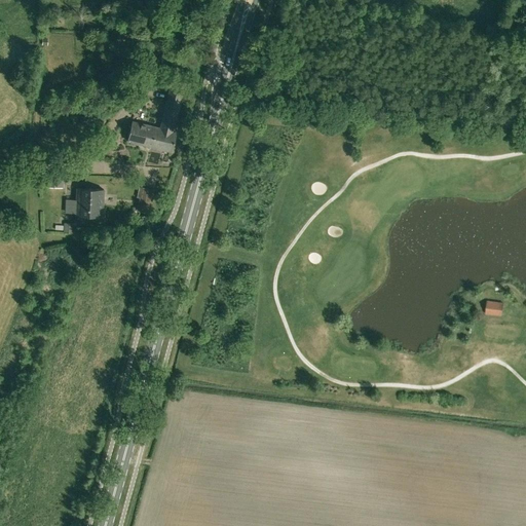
[(108,76),(108,81),(112,83),(116,81),(117,76),(112,73),(108,76)]
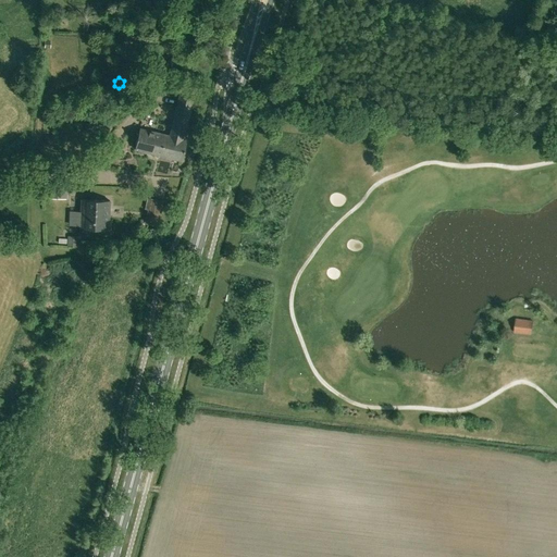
[(170,136),(140,128),(135,149),(182,161),(187,140),(183,139),(195,95),(181,91),(170,136)]
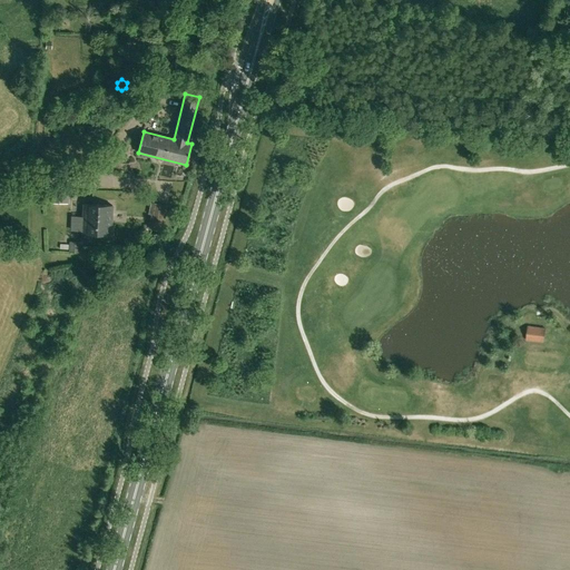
[(46,189),(45,196),(59,196),(58,203),(68,204),(68,189),(69,188),(46,187),(46,189)]
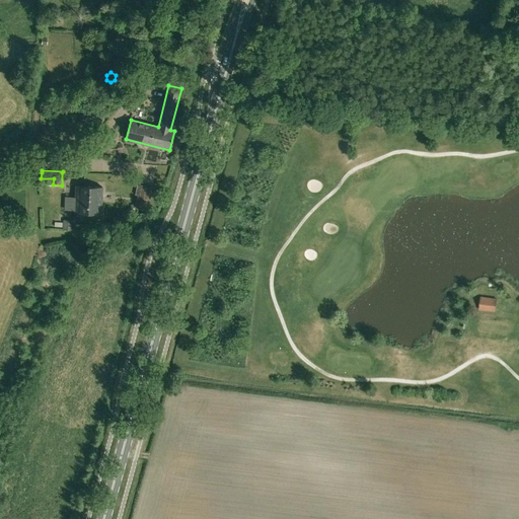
[(139,181),(135,196),(147,200),(152,184),(139,181)]
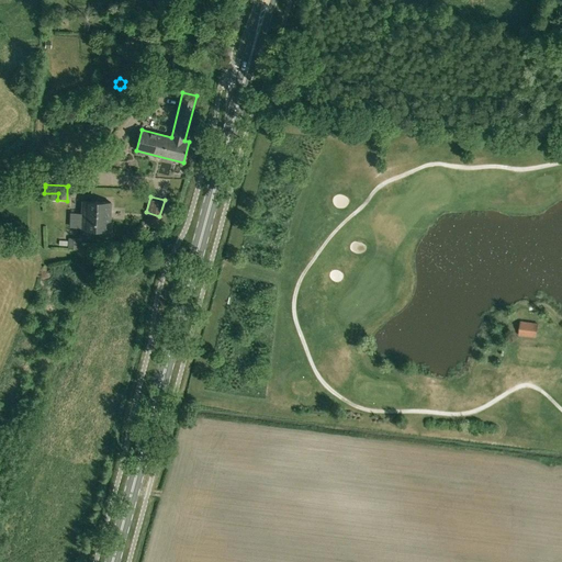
[(82,201),(81,227),(81,231),(110,232),(111,202),(82,201)]
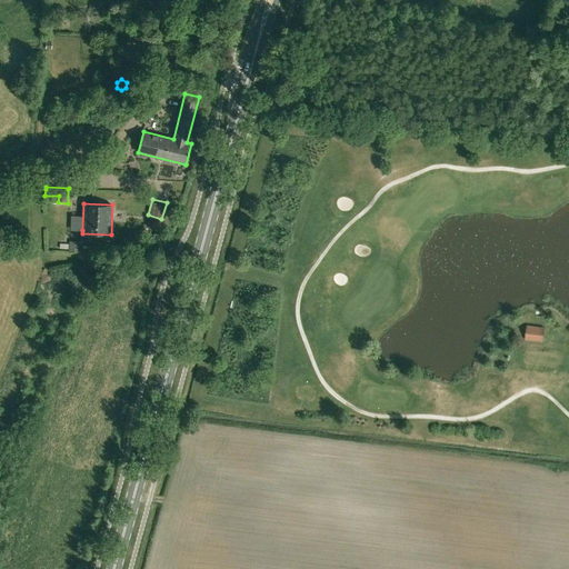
[(71,212),(71,227),(80,227),(80,212),(71,212)]
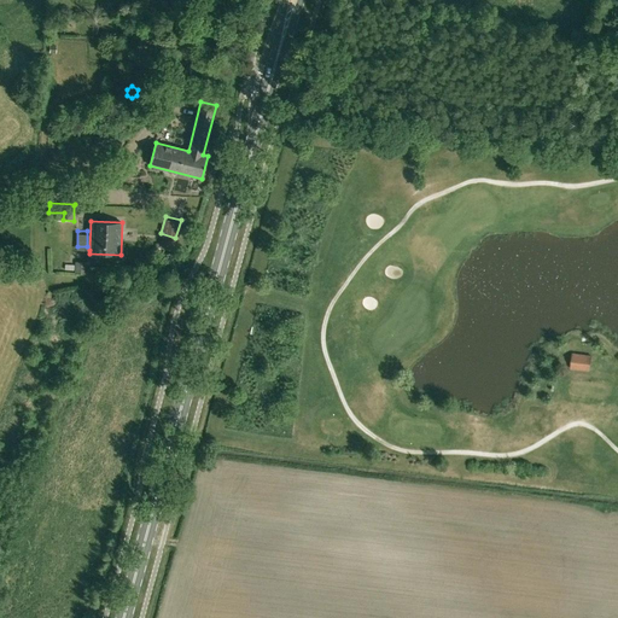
[(592,356),(572,353),(570,369),(590,372),(592,356)]
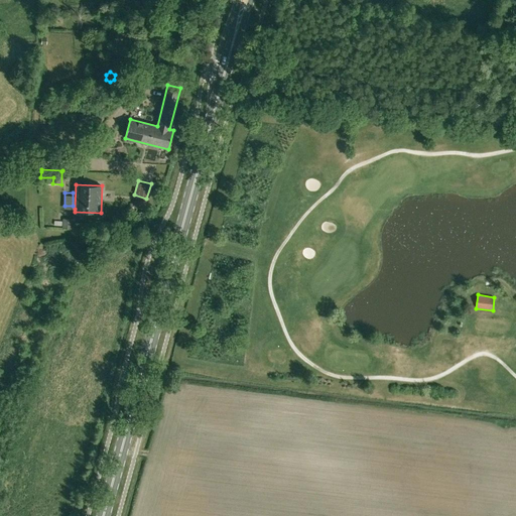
All buildings are outlined.
